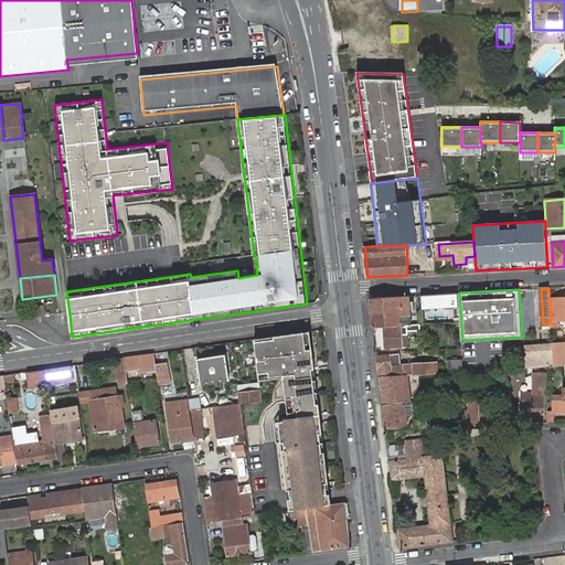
[(457,292),(422,295),(423,307),(458,305),(457,292)]
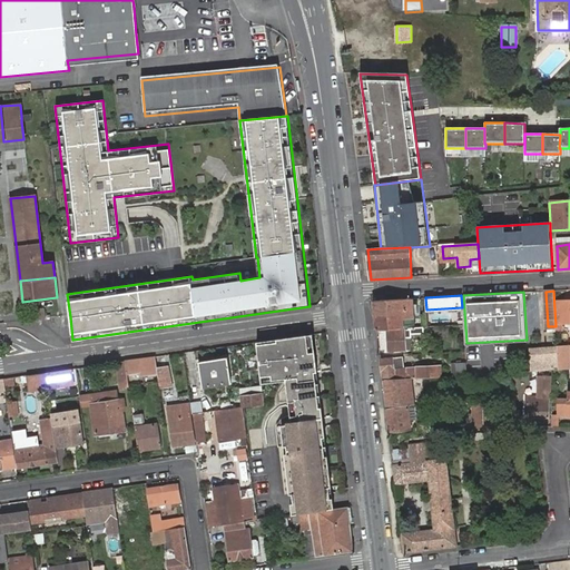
[(374,302),(379,331),(410,328),(416,328),(415,298),(374,302)]
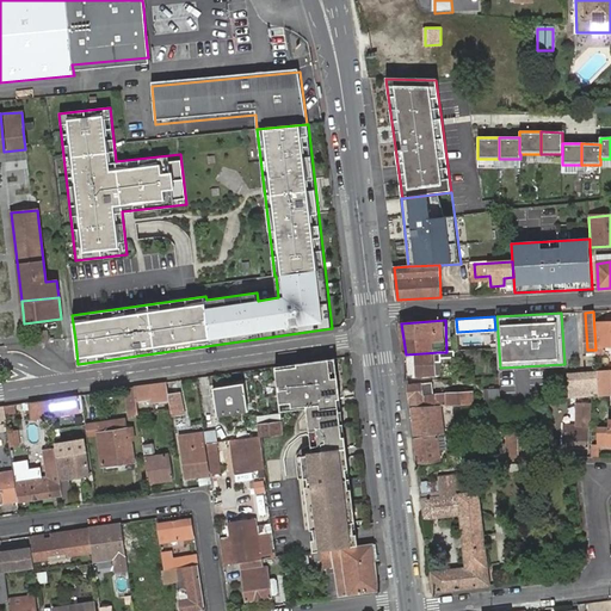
[(610,322),(599,323),(600,356),(604,356),(604,347),(610,346),(610,322)]
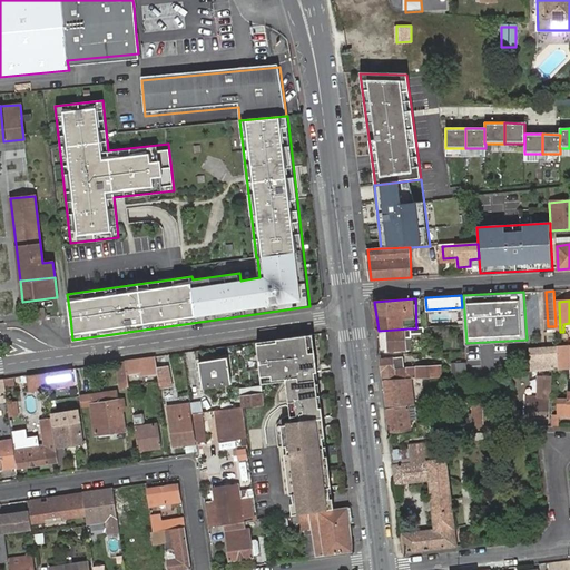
[(43,307),(32,308),(33,320),(45,318),(43,307)]
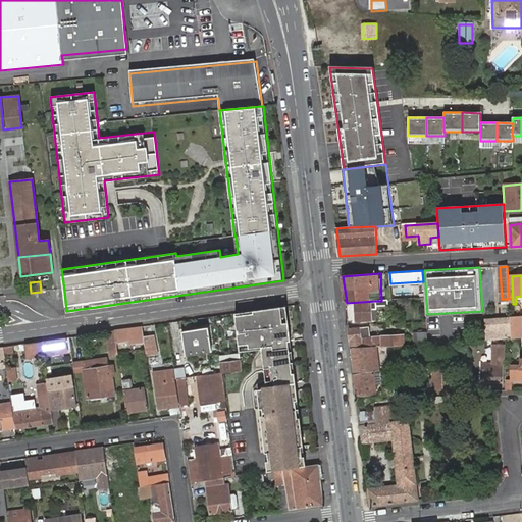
[(381,301),(375,301),(375,303),(356,304),(357,322),(373,321),(372,311),(377,311),(377,307),(389,306),(388,301),(387,301),(381,301)]
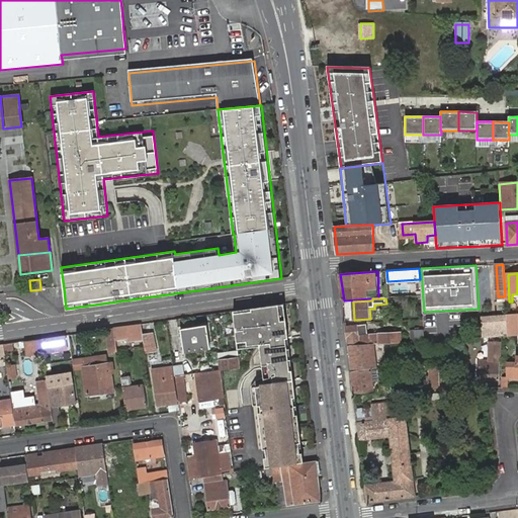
[(272,458),(273,466),(303,462),(301,454),(299,444),(290,377),(292,377),(291,368),(289,369),(285,337),(288,337),(284,303),(232,311),(237,347),(257,344),(261,373),(272,458)]
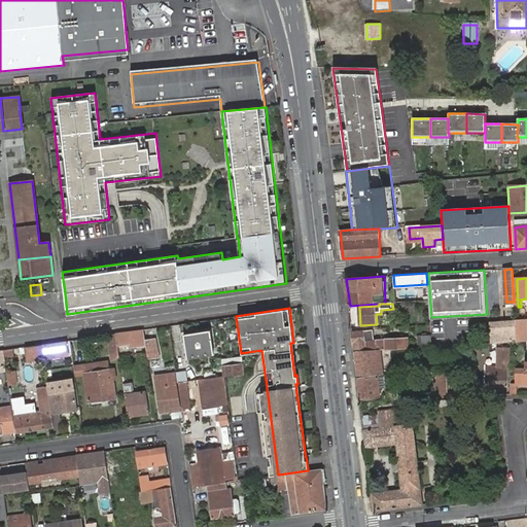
[(497,344),(512,343),(516,343),(515,321),(515,320),(490,322),(491,338),(497,338),(497,344)]
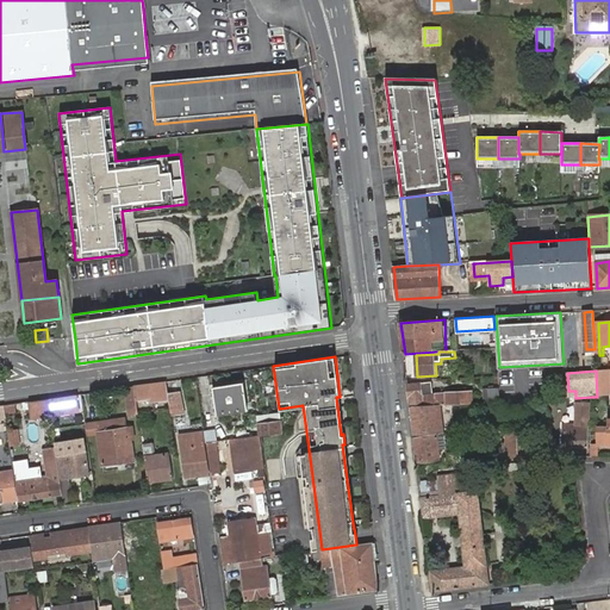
[(596,372),(597,397),(609,396),(609,390),(609,391),(609,372),(596,372)]
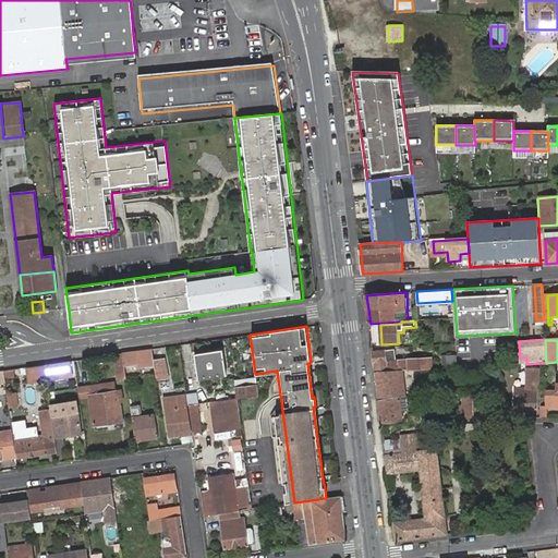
[(153,359),(150,349),(122,353),(123,363),(124,366),(140,364),(140,367),(154,365),(153,359)]
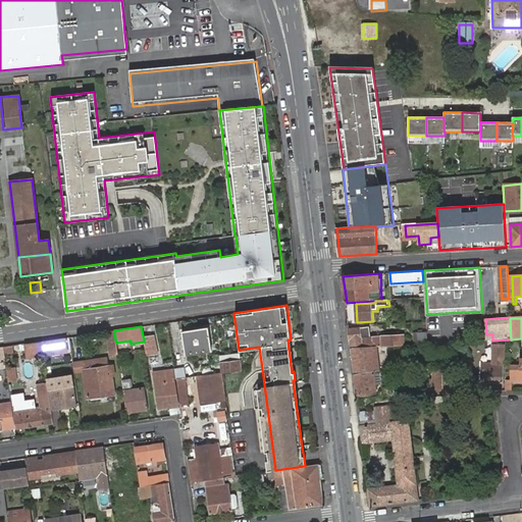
[(208,327),(181,331),(185,355),(210,351),(208,327)]
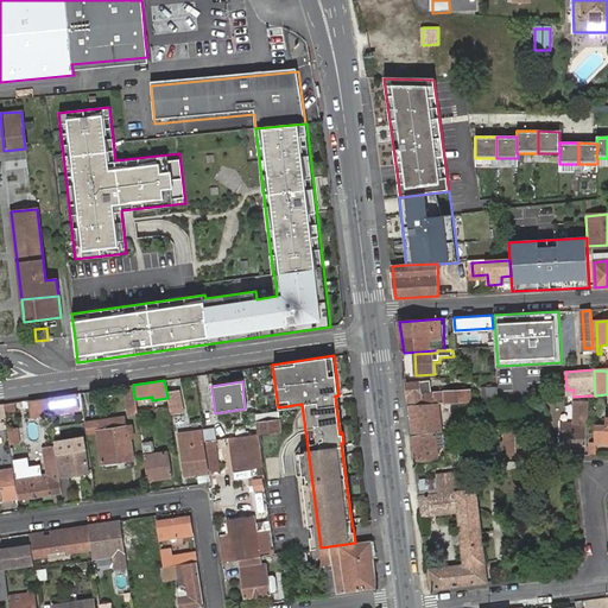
[(429,382),(407,384),(410,406),(439,405),(469,403),(468,391),(430,393),(429,382)]
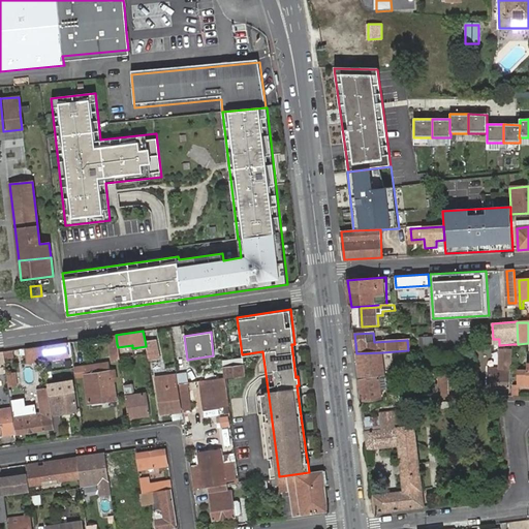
[(148,353),(149,360),(160,359),(158,338),(146,340),(148,352),(148,353)]
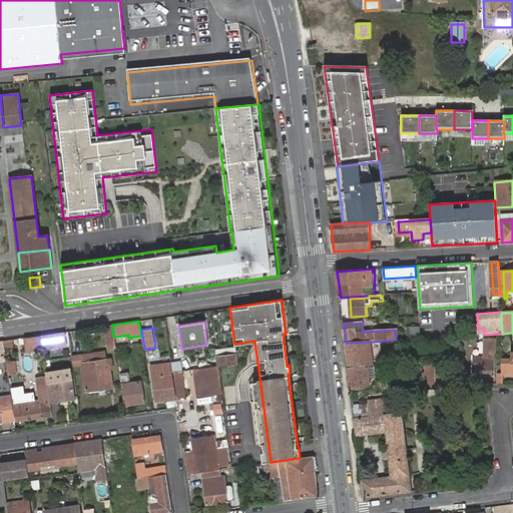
[(422,339),(421,328),(407,328),(408,339),(422,339)]
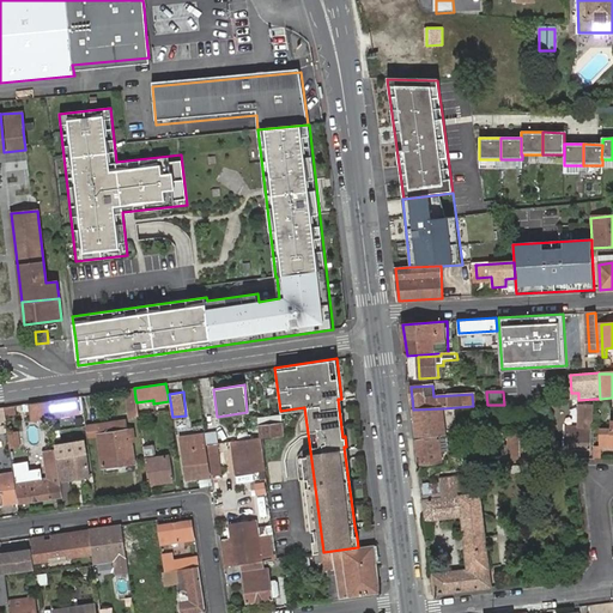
[(77,396),(49,401),(50,413),(79,410),(77,396)]
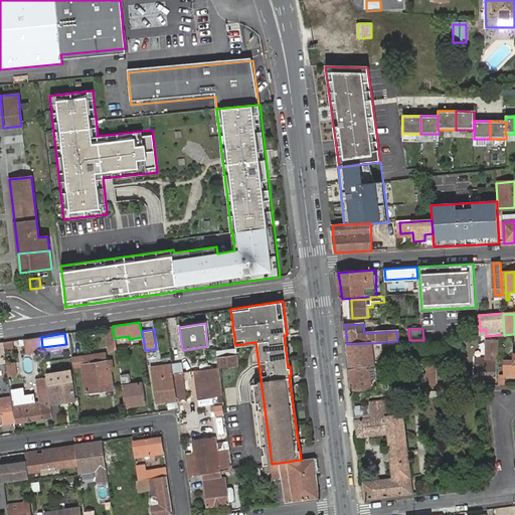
[(118,355),(116,348),(115,338),(114,335),(107,337),(110,357),(118,355)]
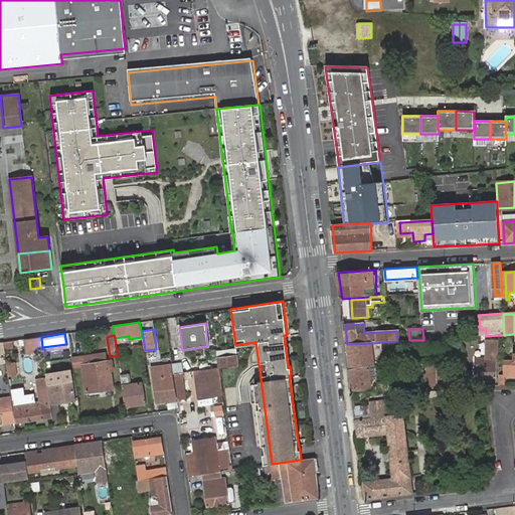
[(42,347),(41,337),(22,339),(24,353),(43,350),(42,347)]
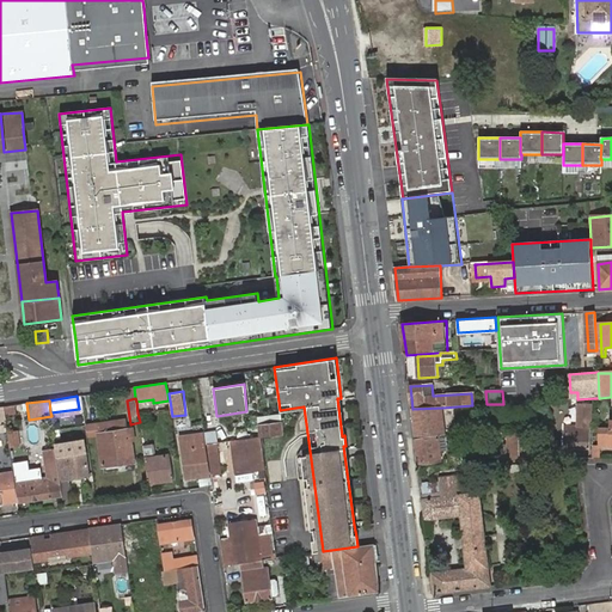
[(564,447),(591,448),(591,428),(593,428),(593,403),(576,403),(576,426),(563,426),(564,447)]
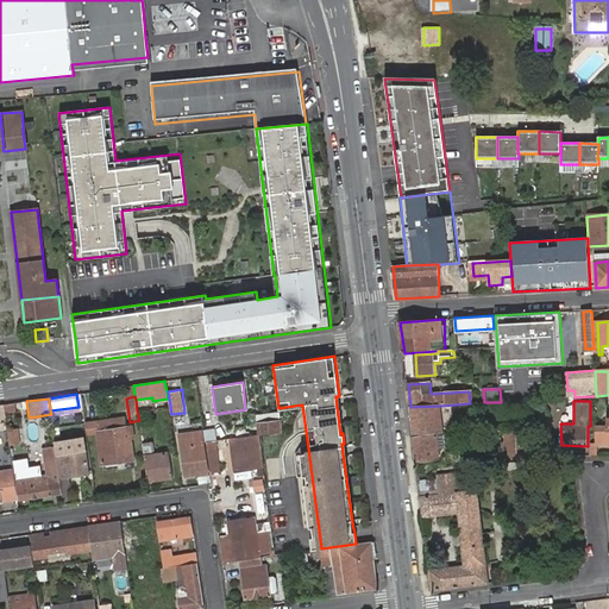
[(440,406),(410,407),(413,433),(444,432),(440,406)]
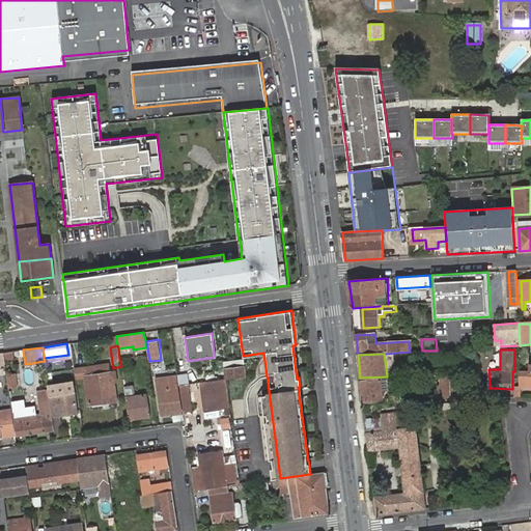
[(121,360),(122,367),(131,366),(130,359),(121,360)]
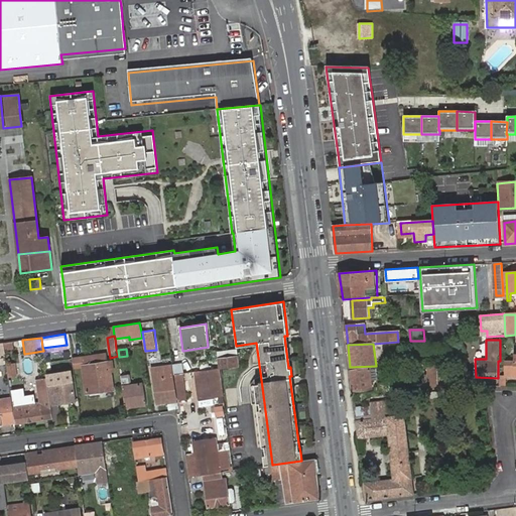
[(238,355),(224,358),(225,367),(239,365),(239,362),(238,355)]
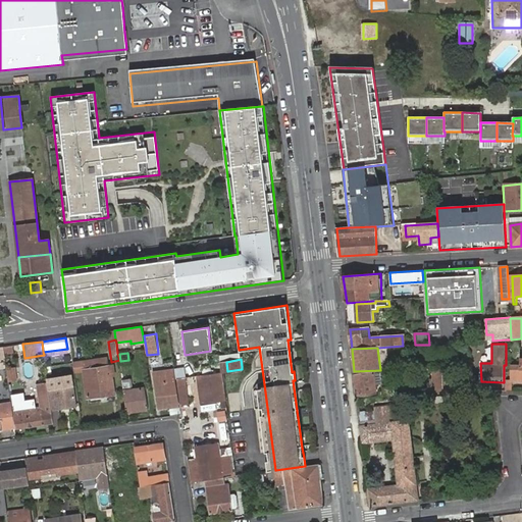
[(521,359),(521,360),(521,365),(512,365),(512,379),(521,379),(521,359)]
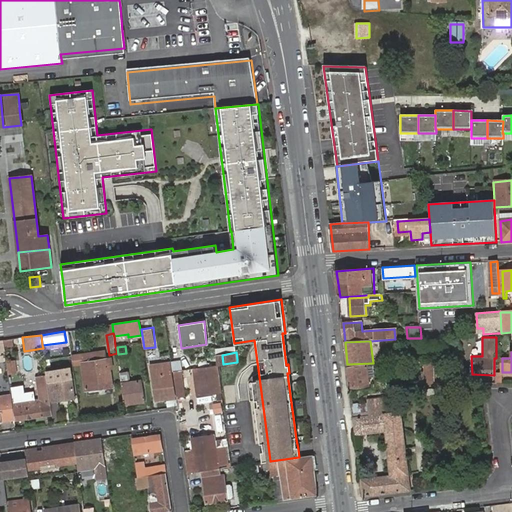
[(96,361),(100,389),(112,387),(109,369),(111,369),(110,360),(106,360),(96,361)]
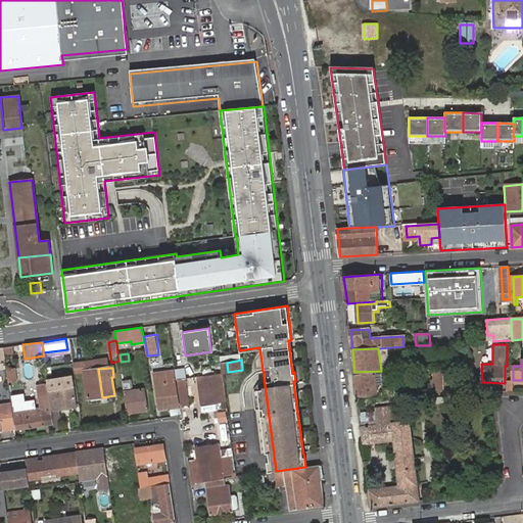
[(88,399),(102,397),(98,369),(83,372),(88,399)]
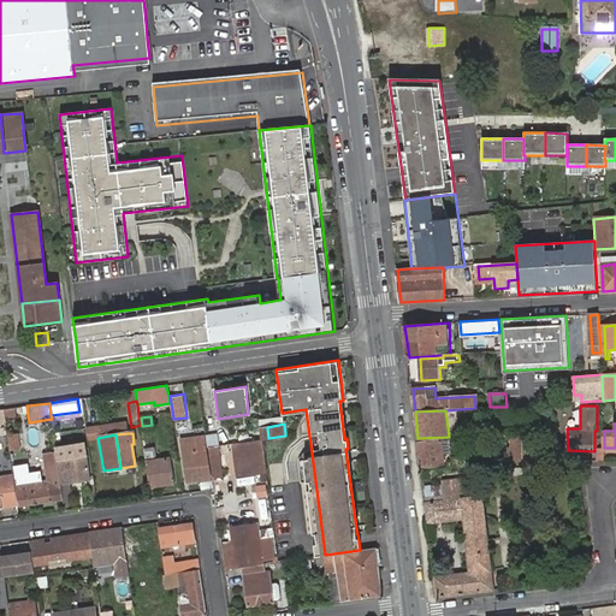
[(522,434),(511,436),(513,466),(525,466),(523,452),(522,434)]
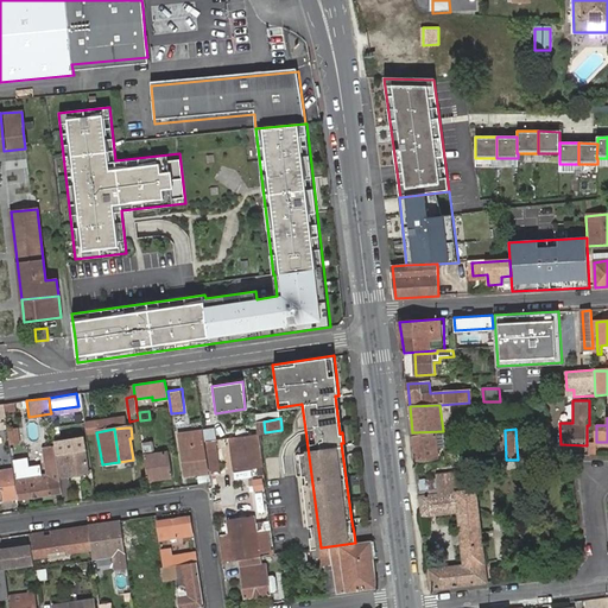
[(181,434),(187,474),(207,472),(201,431),(194,432),(181,434)]
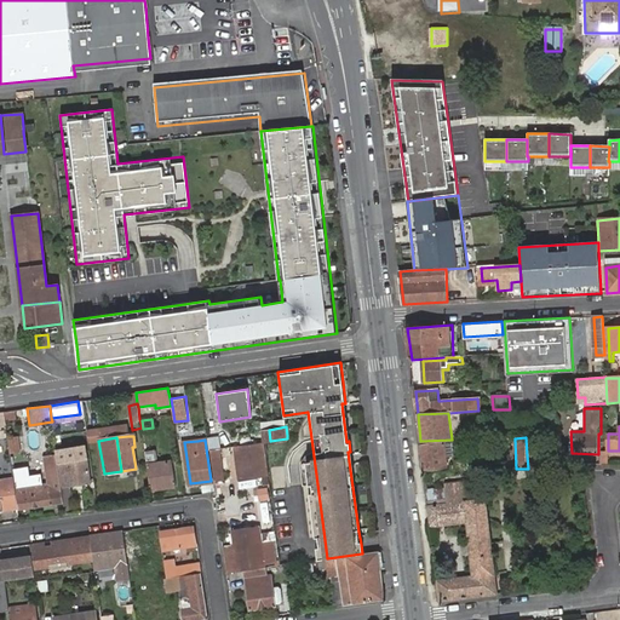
[(241,476),(268,472),(264,442),(237,446),(241,476)]
